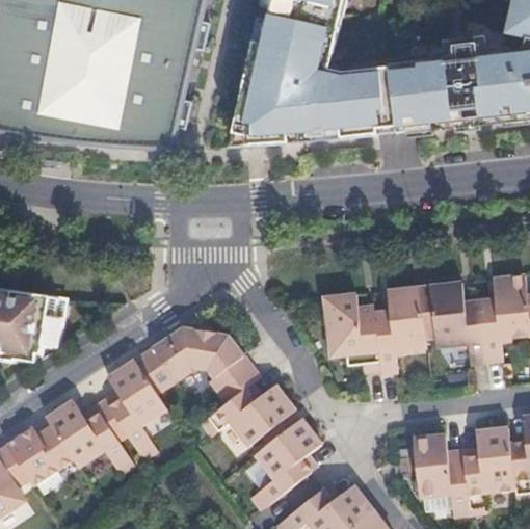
[(0,129),(5,130),(17,132),(24,133),(36,135),(51,137),(67,139),(79,140),(100,142),(101,142),(108,143),(115,143),(127,144),(133,144),(140,146),(150,146),(159,146),(173,147),(178,125),(186,127),(191,100),(183,99),(195,46),(204,48),(210,21),(202,19),(205,0),(0,0),(0,129)]
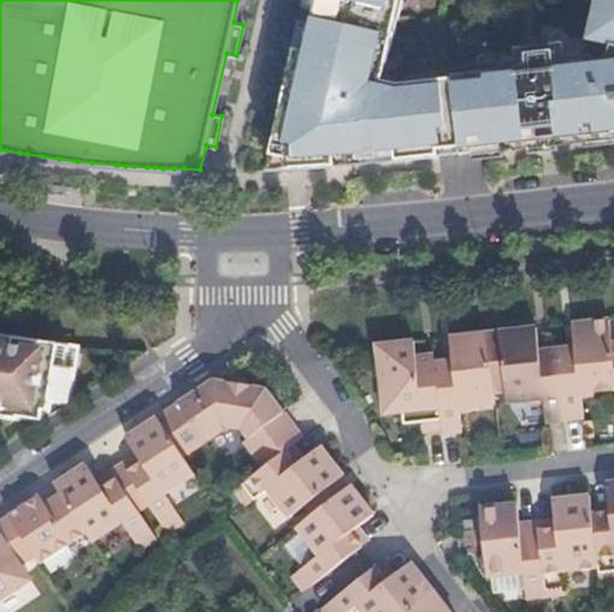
[(437,154),(460,152),(452,76),(429,78),(399,82),(382,78),(388,51),(396,16),(399,0),(314,0),(306,39),(296,36),(287,75),(284,84),(270,153),(266,168),(285,168),(287,168),(317,166),(332,165),(332,161),(355,159),(375,156),(375,160),(383,160),(424,155),(437,154)]
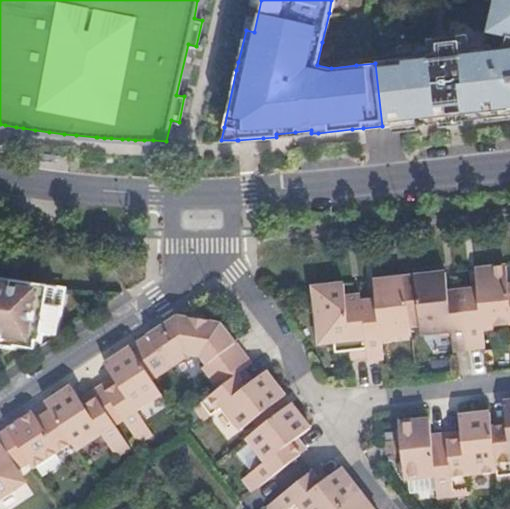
[(374,54),(375,63),(382,126),(400,124),(448,118),(462,117),(483,114),(482,107),(509,103),(509,0),(502,0),(496,30),(507,33),(504,46),(490,47),(489,43),(468,46),(467,33),(446,36),(449,62),(445,62),(446,74),(439,74),(436,47),(392,52),(374,54)]
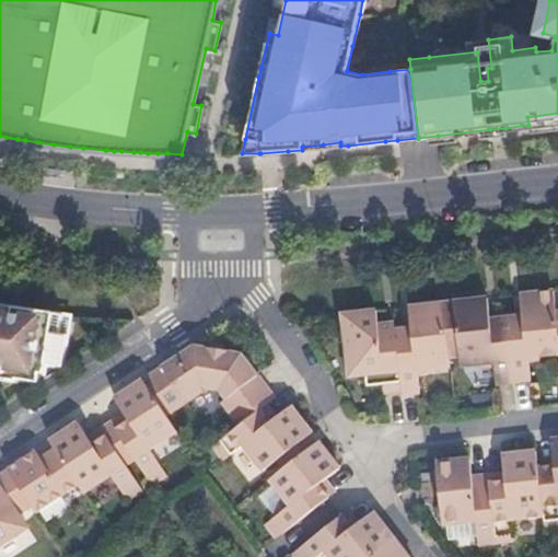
[(519,291),(520,300),(521,313),(504,315),(512,379),(530,378),(526,355),(557,350),(557,340),(555,309),(553,288),(536,289),(519,291)]
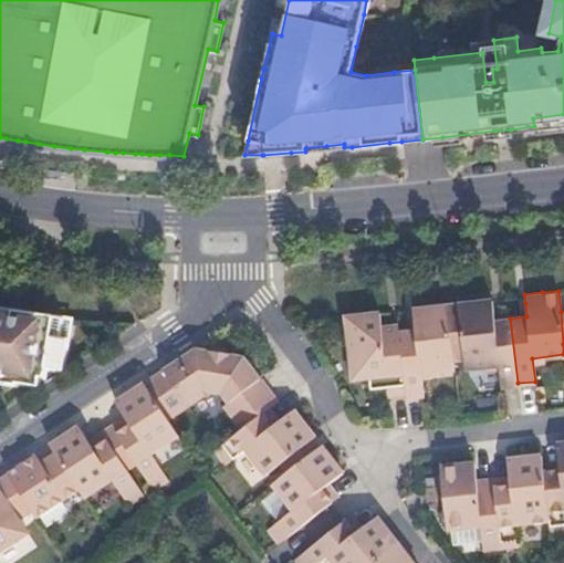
[(493,320),(492,306),(491,299),(473,300),(457,302),(463,358),(465,367),(497,364),(500,385),(518,383),(510,319),(493,320)]
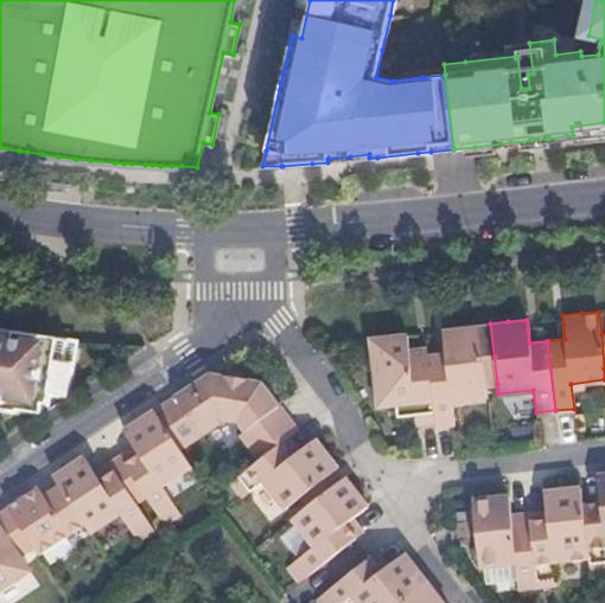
[(485,385),(497,384),(490,324),(478,325),(485,385)]
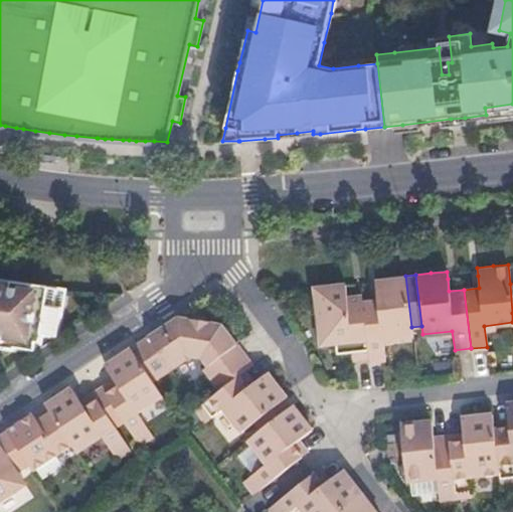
[(405,276),(391,278),(374,280),(375,287),(377,299),(362,301),(368,356),(368,360),(384,358),(382,338),(412,335),(411,327),(405,276)]
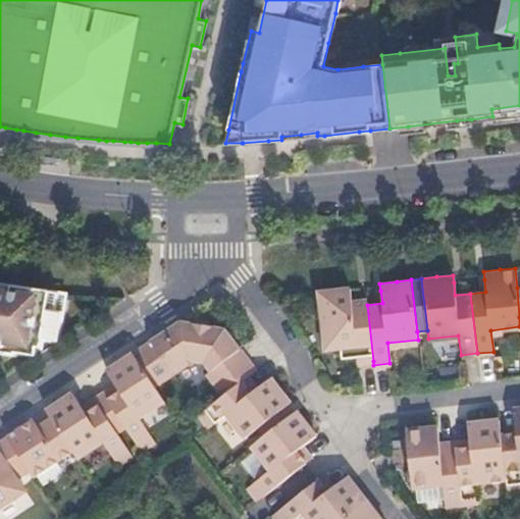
[(0,351),(1,351),(13,353),(15,342),(41,346),(44,324),(59,326),(61,309),(54,308),(57,291),(29,287),(8,283),(0,281),(0,351)]
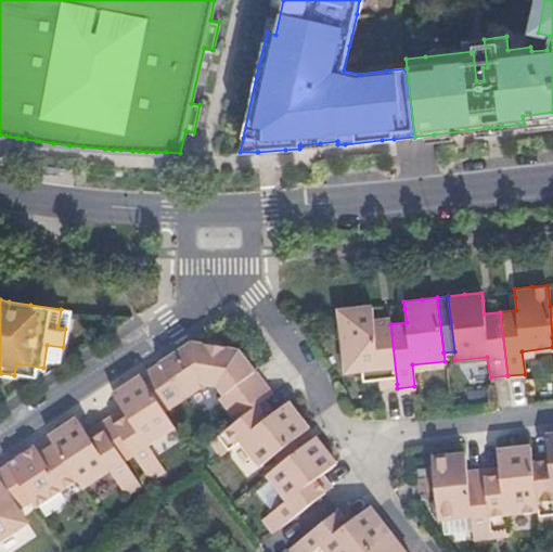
[(380,386),(397,384),(390,324),(389,317),(373,319),(372,305),(338,308),(343,346),(342,346),(338,349),(339,359),(343,361),(344,361),(345,371),(361,369),(362,380),(378,377),(380,386)]
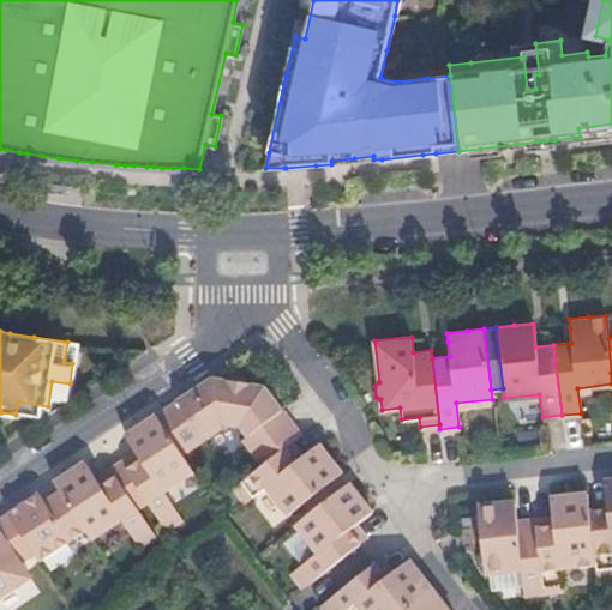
[(179,448),(199,434),(221,421),(239,423),(246,433),(243,436),(262,463),(283,446),(292,439),(300,433),(263,385),(211,376),(177,399),(155,412),(179,448)]
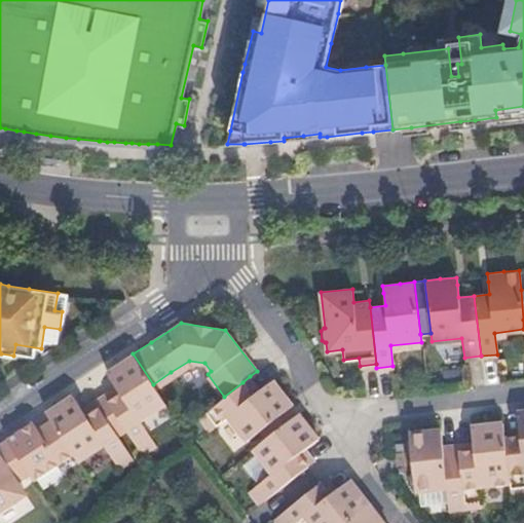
[(125,428),(138,448),(152,439),(139,419),(164,403),(153,384),(133,353),(107,371),(115,385),(120,393),(107,401),(125,428)]
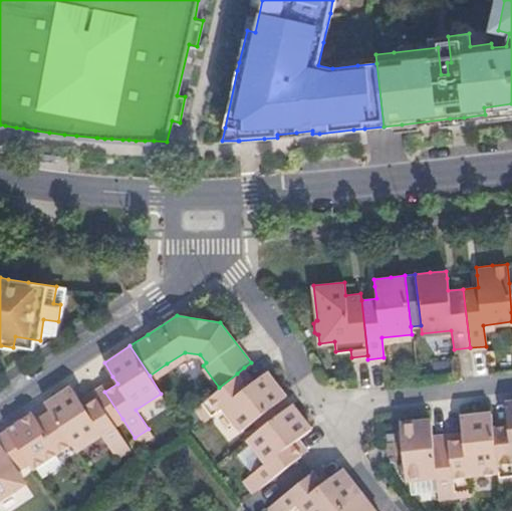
[(246,386),(253,379),(244,367),(237,373),(246,386)]
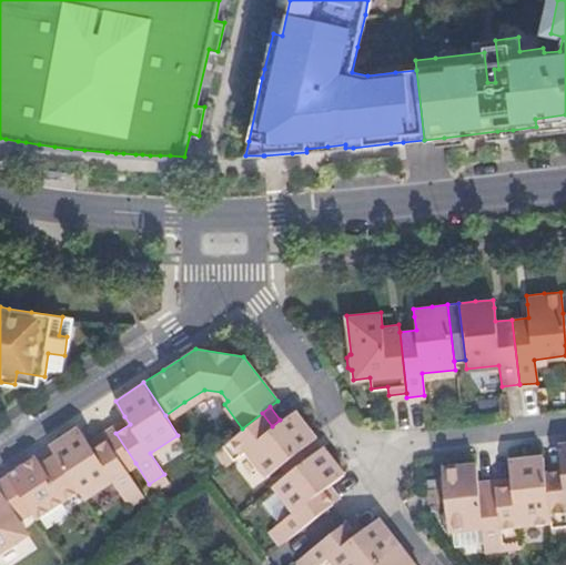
[(271,471),(315,436),(294,409),(280,420),(272,426),(262,413),(242,429),(214,450),(225,464),(245,449),(265,474),(271,471)]
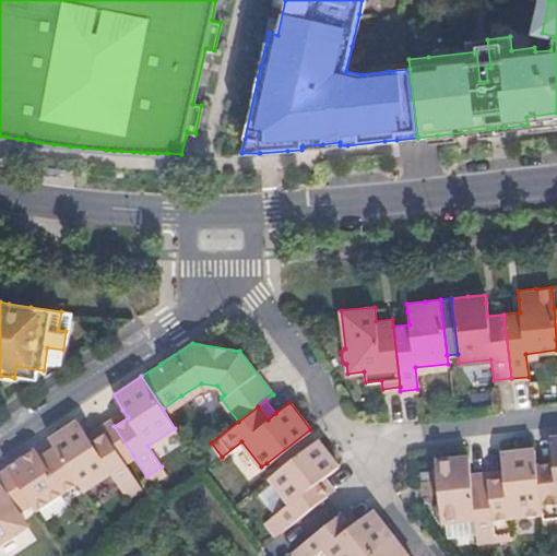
[(122,410),(109,418),(114,426),(128,417),(122,410)]
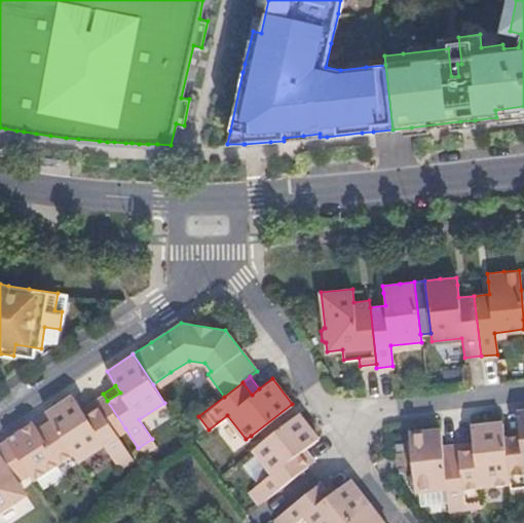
[(72,452),(77,459),(103,443),(115,462),(129,453),(116,434),(99,407),(85,415),(81,408),(72,394),(45,411),(72,452)]
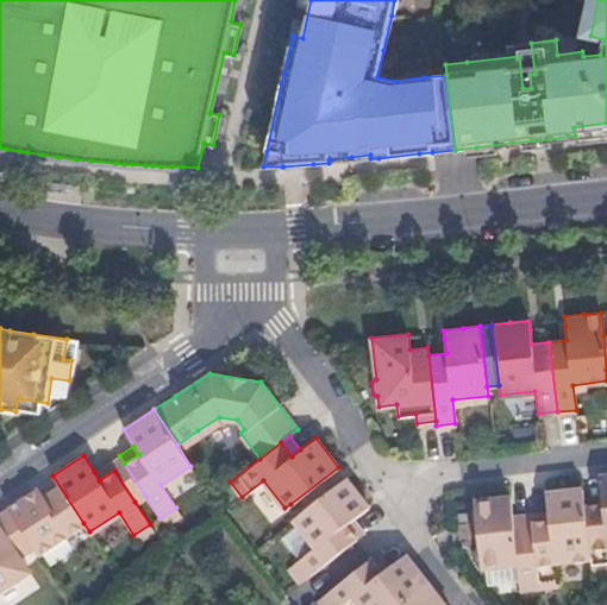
[(114,471),(135,502),(145,496),(124,464),(119,455),(94,472),(99,480),(114,471)]
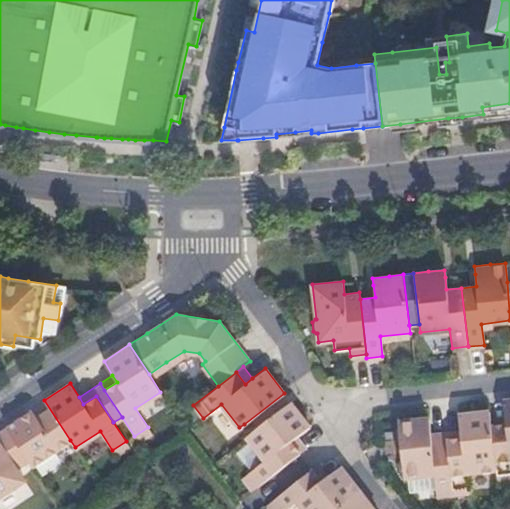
[(244,424),(250,432),(290,401),(284,393),(244,424)]
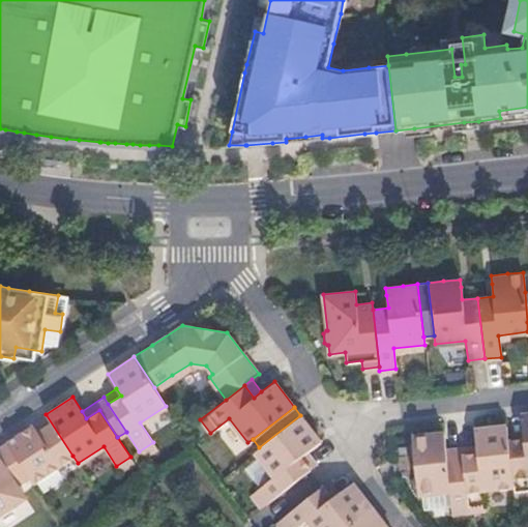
[(527,411),(520,413),(522,430),(506,431),(507,440),(512,485),(514,496),(527,494),(527,411)]
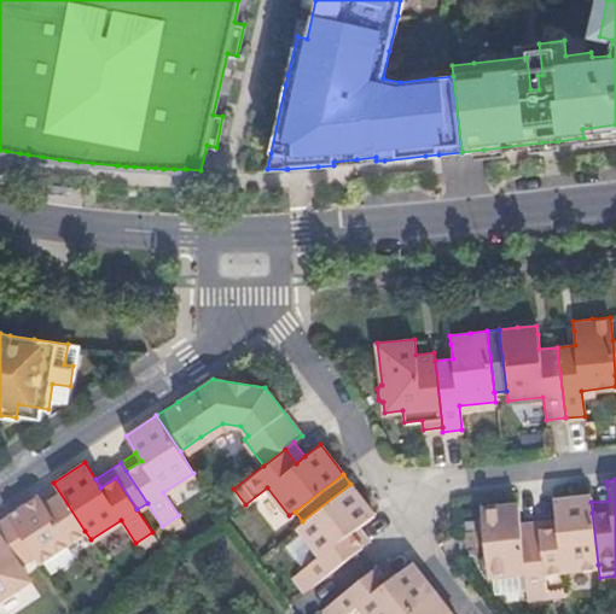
[(39,562),(85,531),(53,483),(23,503),(7,514),(10,518),(34,555),(39,562)]
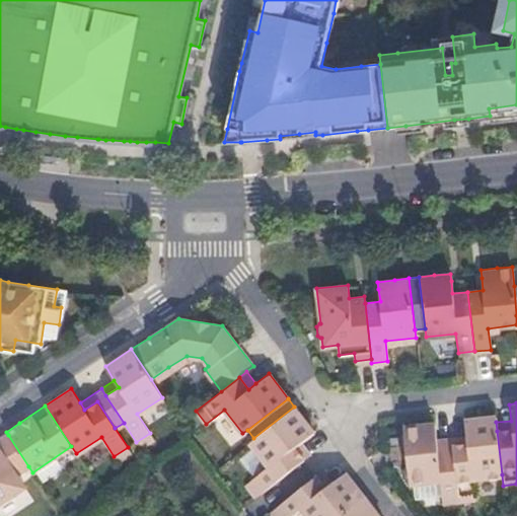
[(260,492),(303,458),(294,446),(300,441),(313,431),(294,407),(253,438),(248,441),(268,465),(249,480),(260,492)]
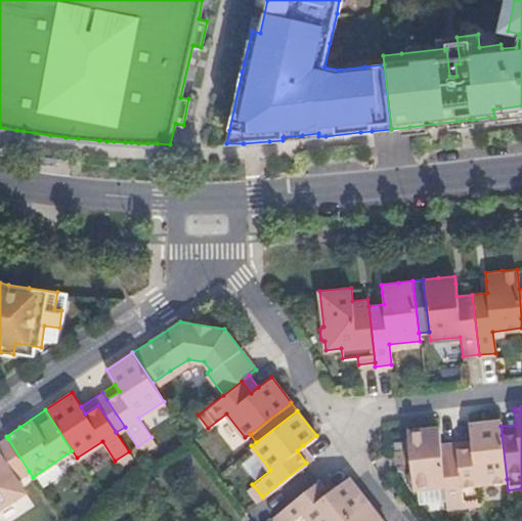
[(499,420),(469,423),(470,439),(455,440),(455,449),(463,505),(478,503),(476,483),(507,479),(502,435),(501,426),(499,420)]
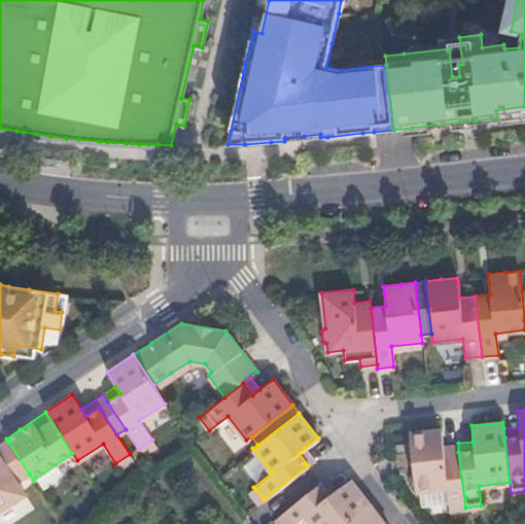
[(441,428),(409,432),(413,469),(412,469),(410,473),(411,481),(414,484),(415,484),(415,491),(446,487),(449,510),(465,508),(458,452),(458,443),(443,445),(441,428)]
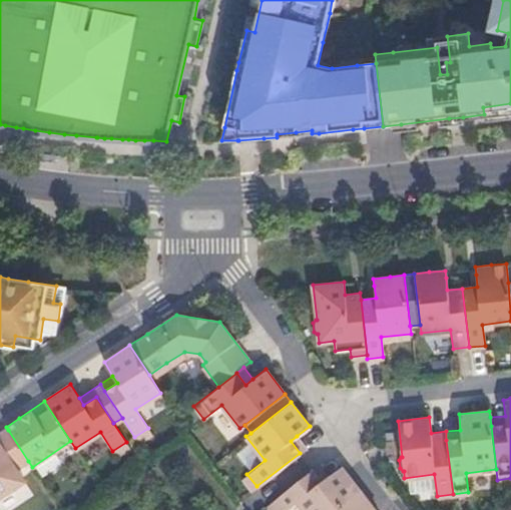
[(8,430),(6,427),(0,430),(0,496),(24,481),(16,468),(28,461),(8,430)]
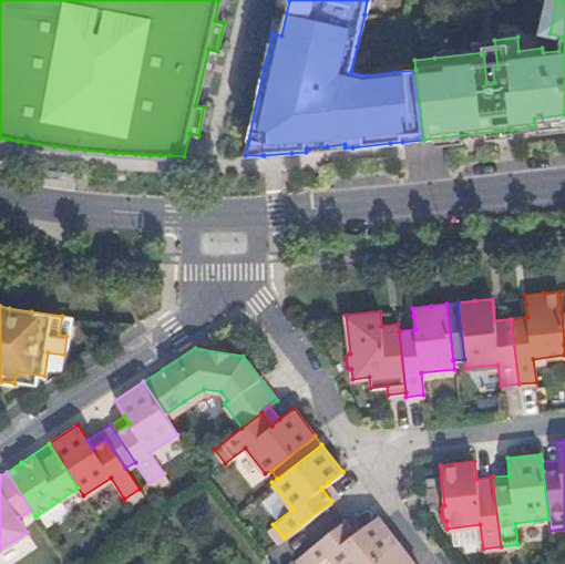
[(338,495),(328,482),(321,488),(331,501),(338,495)]
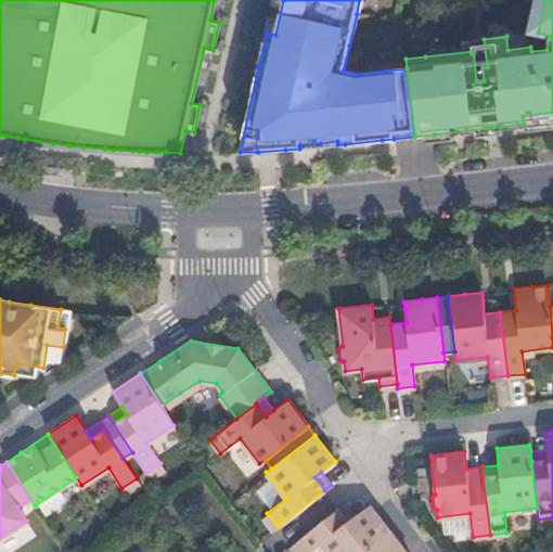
[(345,502),(337,508),(291,543),(285,548),(288,551),(308,551),(321,542),(328,551),(361,551),(389,530),(369,504),(355,515),(345,502)]
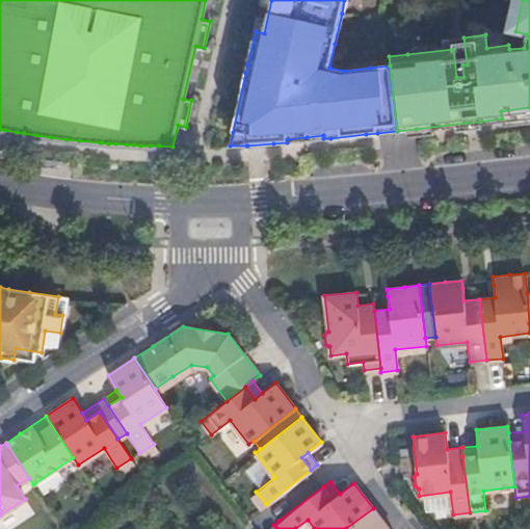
[(250,495),(261,508),(266,504),(256,492),(250,495)]
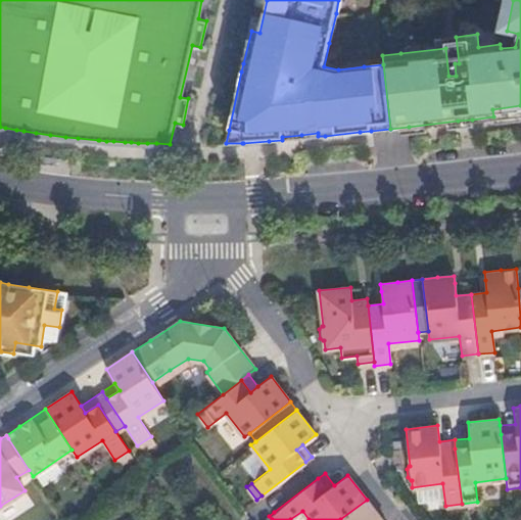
[(381,519),(367,500),(340,519),(381,519)]
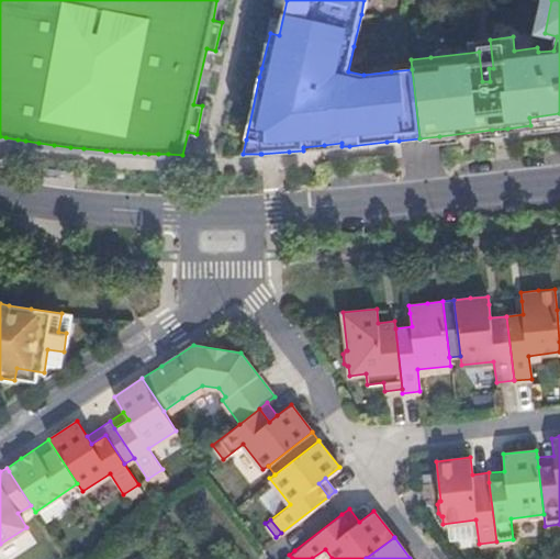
All buildings are outlined.
